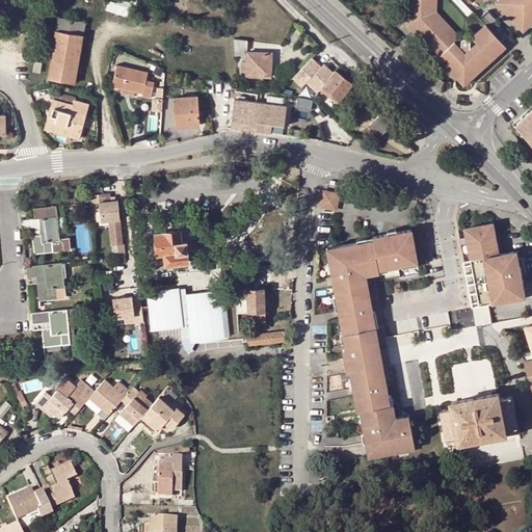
[(106,0),(104,9),(132,19),(136,1),(136,0),(106,0)]
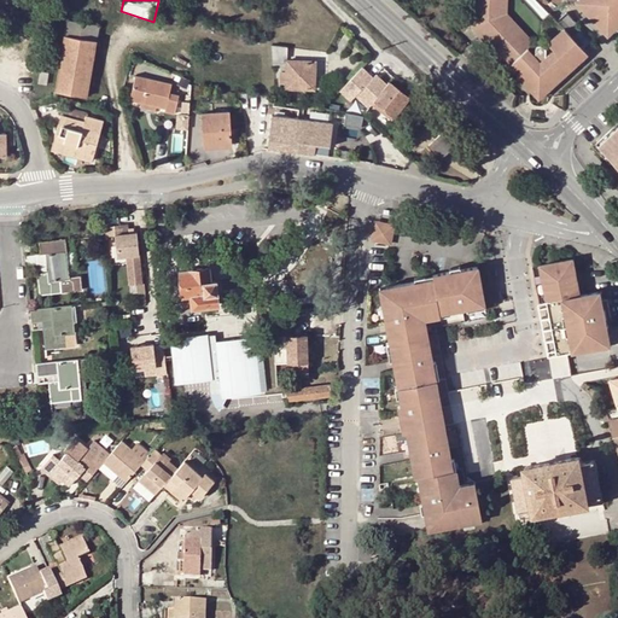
[(473,0),(473,27),(489,27),(495,35),(490,39),(530,80),(534,79),(536,77),(540,77),(543,77),(546,77),(549,79),(552,80),(584,50),(564,28),(548,44),(554,51),(557,53),(549,60),(547,58),(546,48),(544,47),(543,46),(542,45),(541,45),(540,45),(537,46),(536,48),(535,57),(532,59),(525,51),(526,50),(534,44),(511,19),(508,23),(501,16),(501,9),(506,9),(506,0),(473,0)]
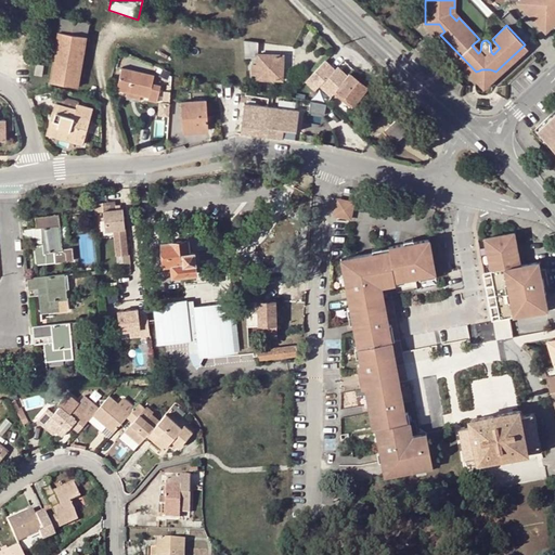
[(554,0),(521,0),(519,2),(545,31),(554,22),(554,0)]
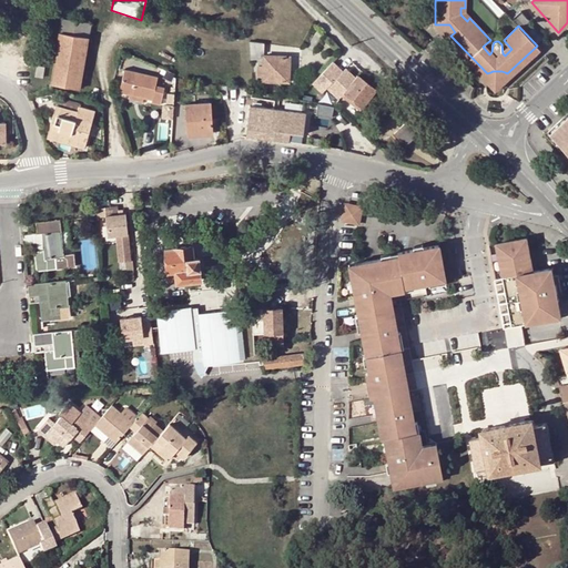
[(460,14),(467,21),(469,18),(465,13),(465,8),(460,8),(460,14)]
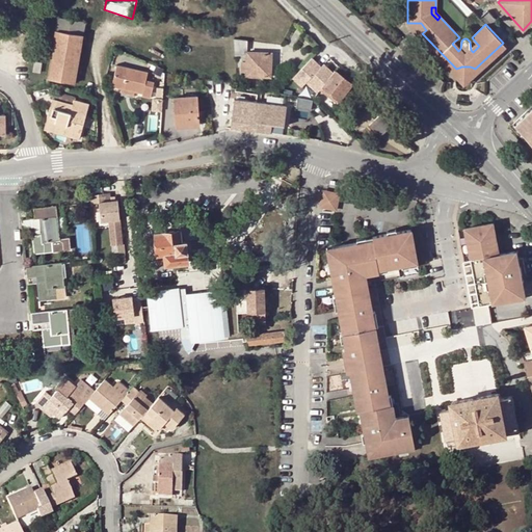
[(79,21),(58,18),(56,30),(82,34),(84,22),(79,21)]
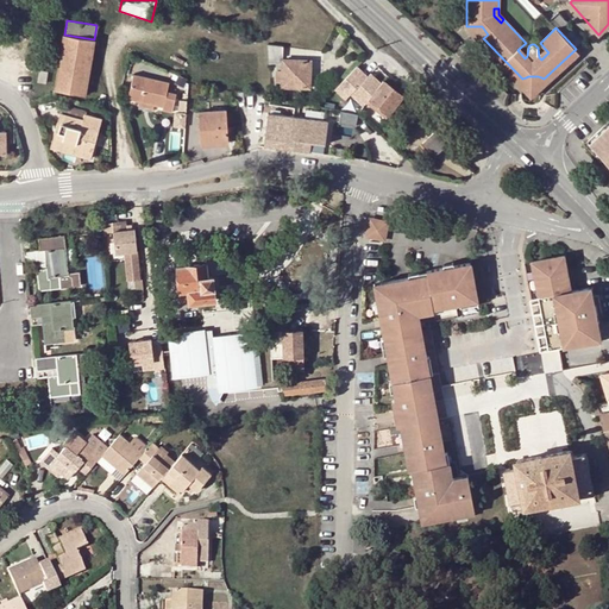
[(482,26),(466,26),(533,96),(579,51),(576,49),(544,79),(541,77),(538,76),(535,76),(532,76),(528,76),(526,77),(522,79),(483,38),(488,35),(482,26)]
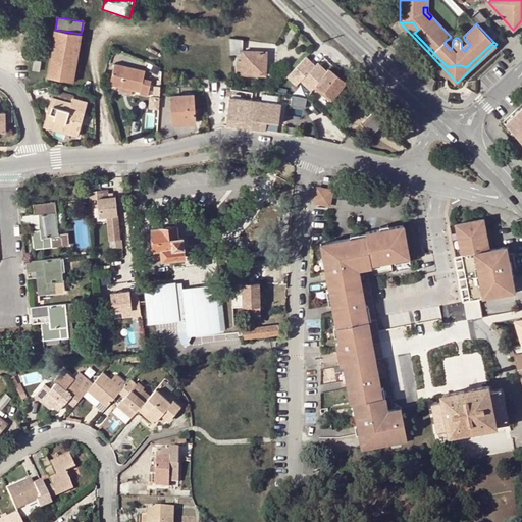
[(81,34),(55,30),(48,77),(72,82),(81,34)]
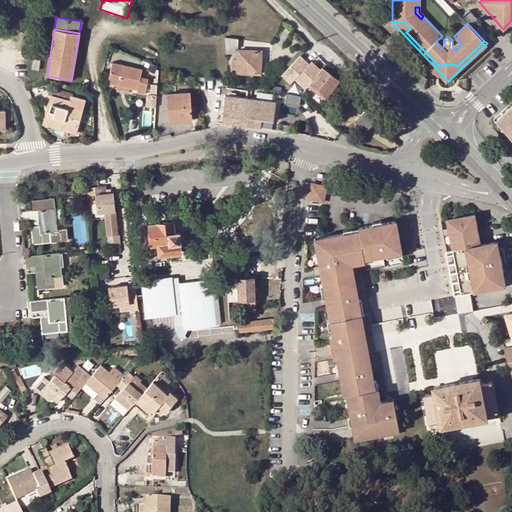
[(224,37),(225,52),(237,52),(237,50),(238,38),(224,37)]
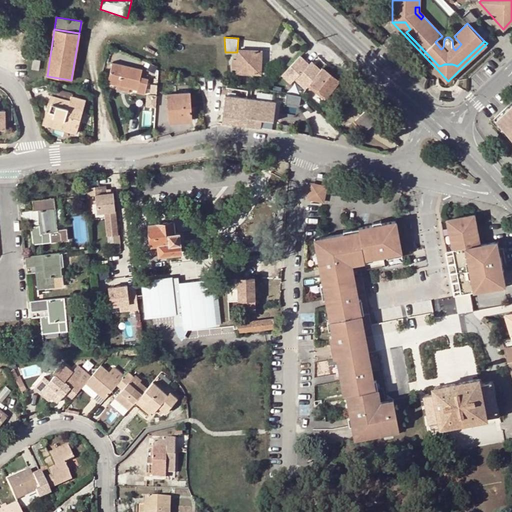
[(435,42),(441,49),(443,47),(436,41),(435,42)]
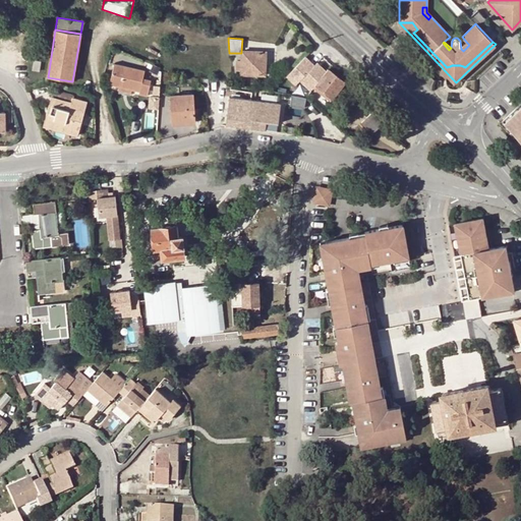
[(463,51),(469,45),(467,43),(461,49),(463,51)]
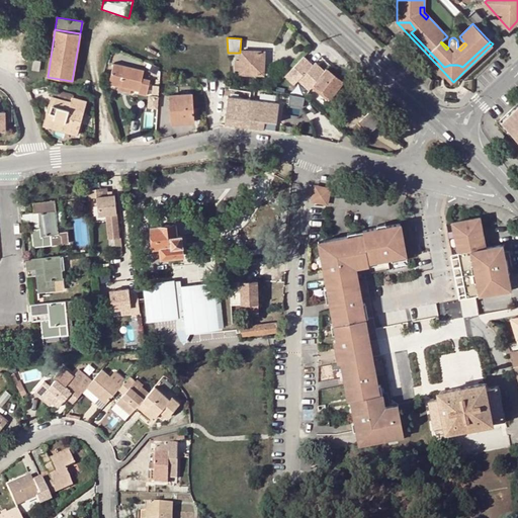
[(240,53),(240,55),(240,59),(239,61),(235,61),(235,69),(239,70),(239,74),(263,75),(264,52),(240,51),(240,53)]
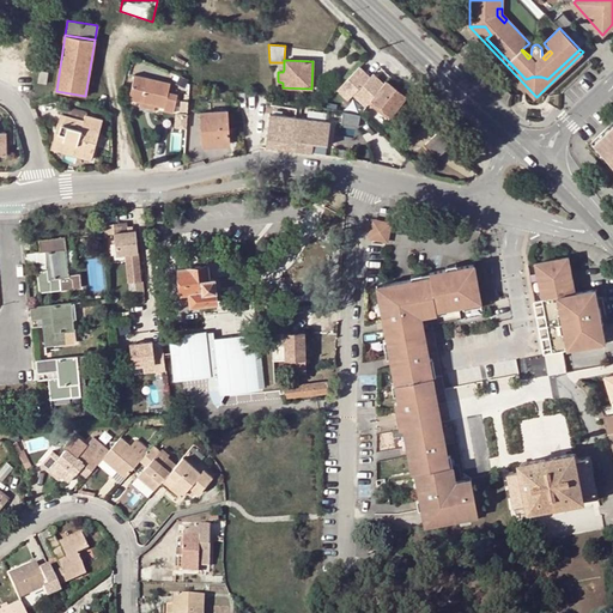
[(370,68),(352,91),(363,99),(365,97),(370,101),(371,101),(386,82),(370,68)]
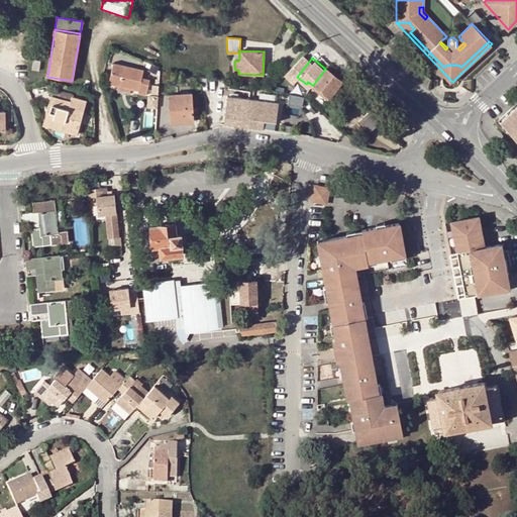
[(38,71),(40,61),(33,60),(31,69),(38,71)]
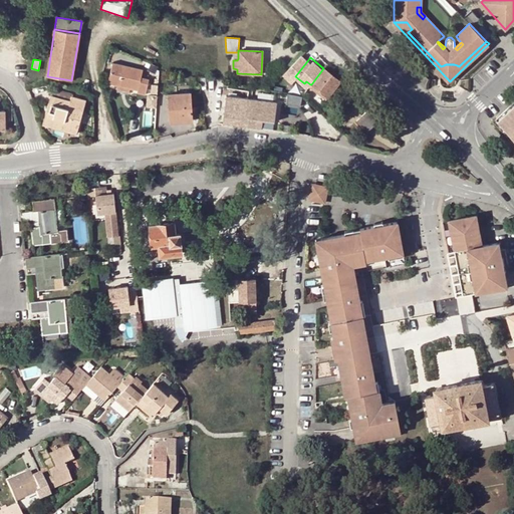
[(138,92),(145,94),(149,78),(141,77),(143,69),(112,63),(108,83),(116,85),(130,87),(138,89),(138,92)]
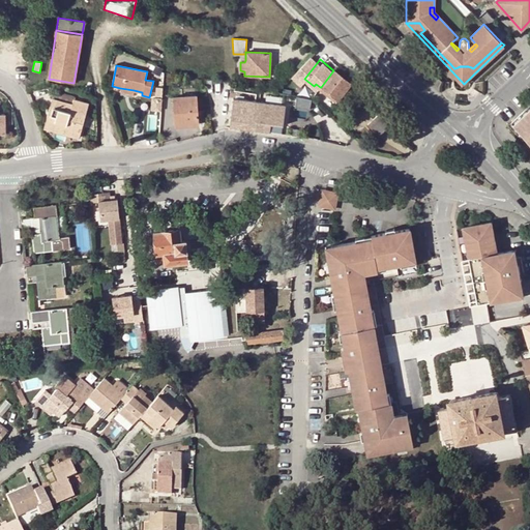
[(337,99),(350,83),(333,70),(321,87),(337,99)]
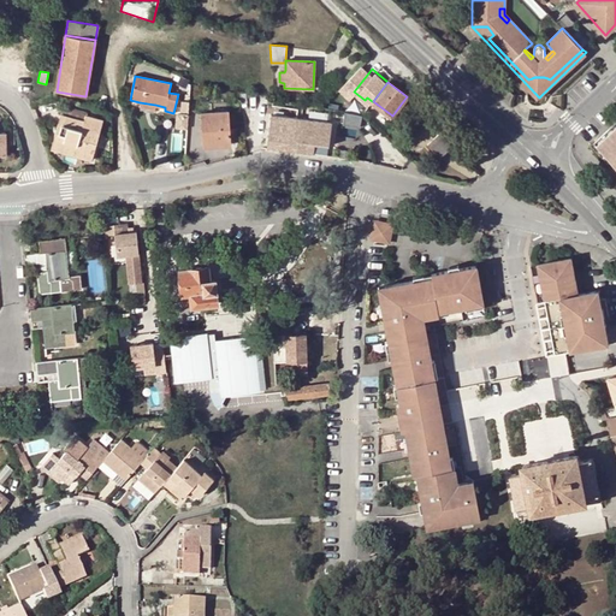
[(60,106),(61,111),(58,125),(61,125),(57,142),(76,147),(73,155),(92,160),(102,120),(86,116),(86,113),(60,106)]
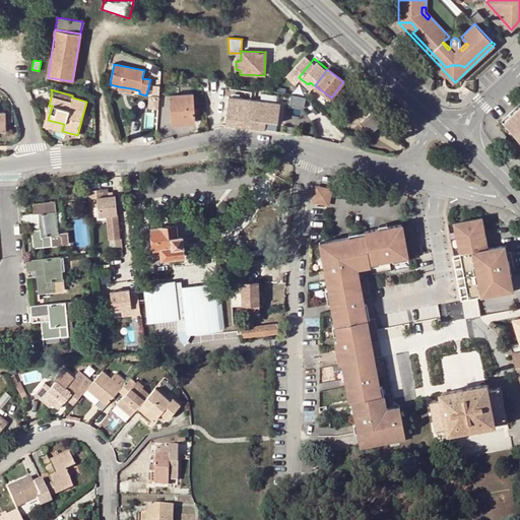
[(171,121),(195,119),(194,109),(193,93),(169,94),(171,121)]
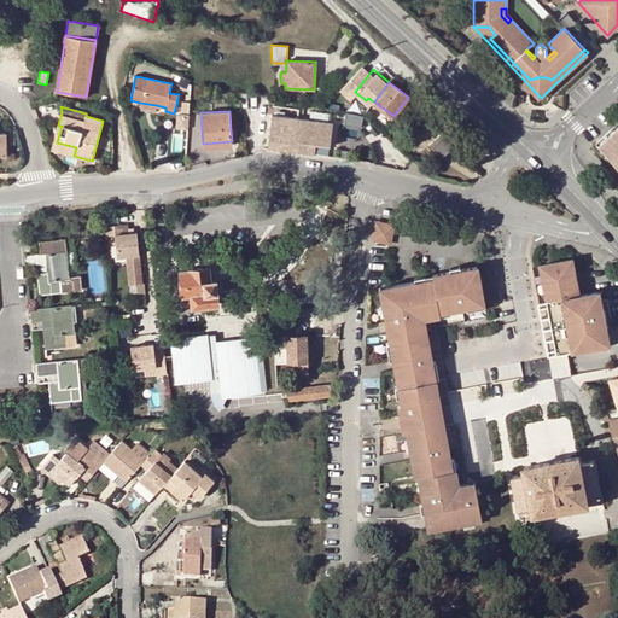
[(349,112),(347,123),(362,126),(363,116),(349,112)]
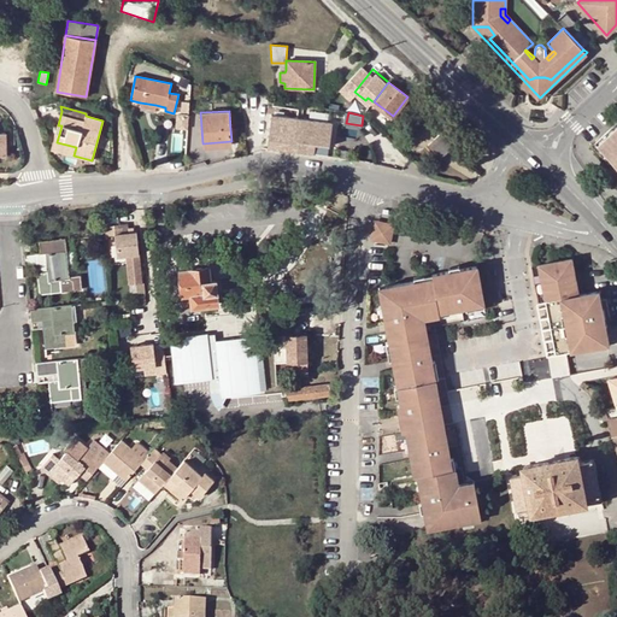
[(328,156),(331,122),(301,118),(271,115),(268,148),(298,152),(328,156)]
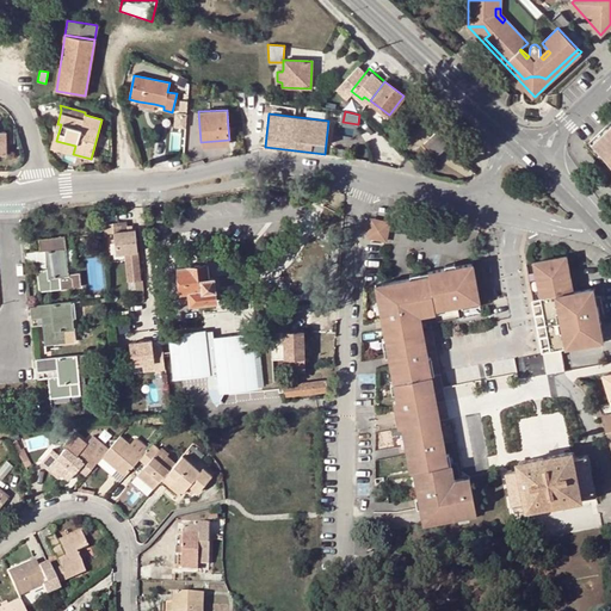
[(610,122),(591,142),(608,160),(610,156),(610,122)]
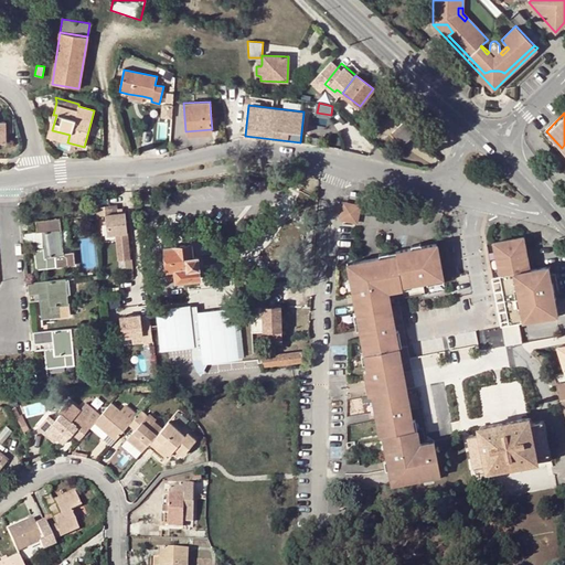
[(392,132),(403,145),(414,136),(402,124),(392,132)]
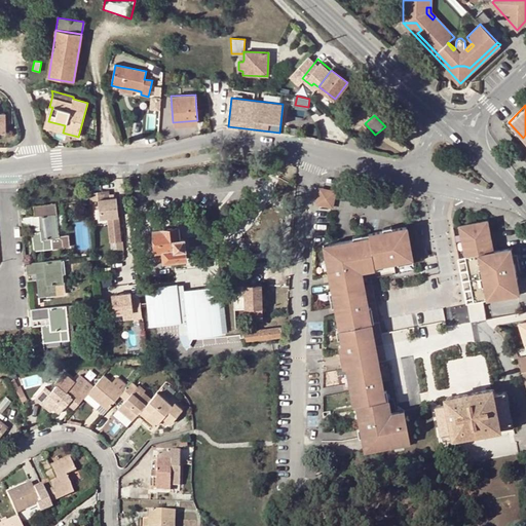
[(65,125),(48,121),(45,120),(43,127),(63,133),(65,125)]
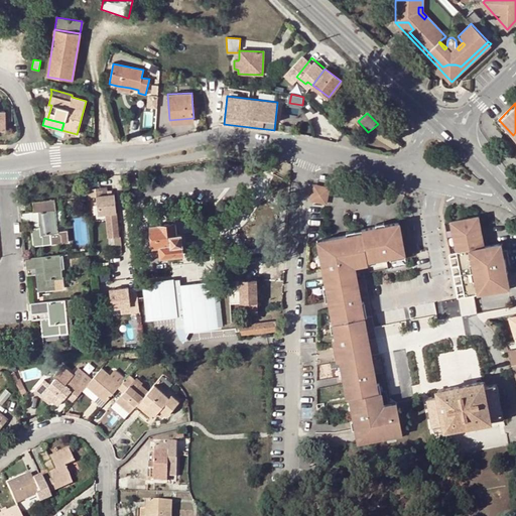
[(327,205),(330,187),(312,183),(308,201),(327,205)]
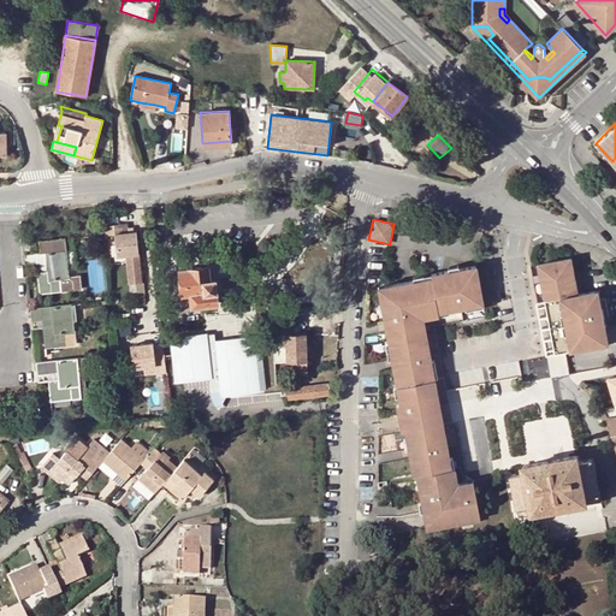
[(104,227),(105,237),(110,237),(112,258),(122,258),(124,285),(136,285),(143,284),(140,255),(137,234),(129,235),(128,225),(104,227)]
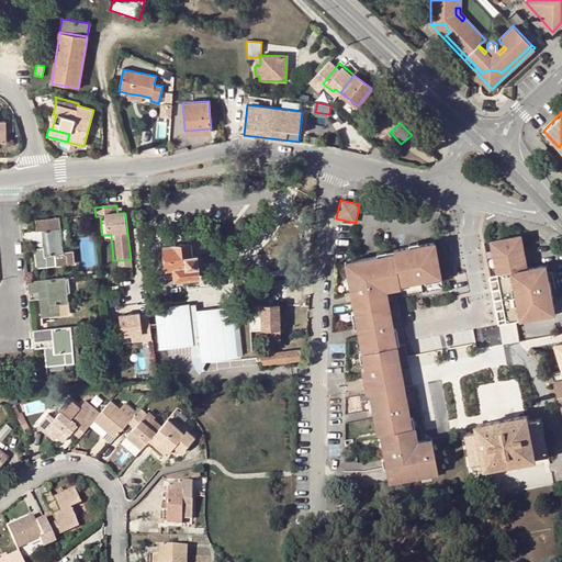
[(93,224),(92,215),(85,215),(86,224),(93,224)]
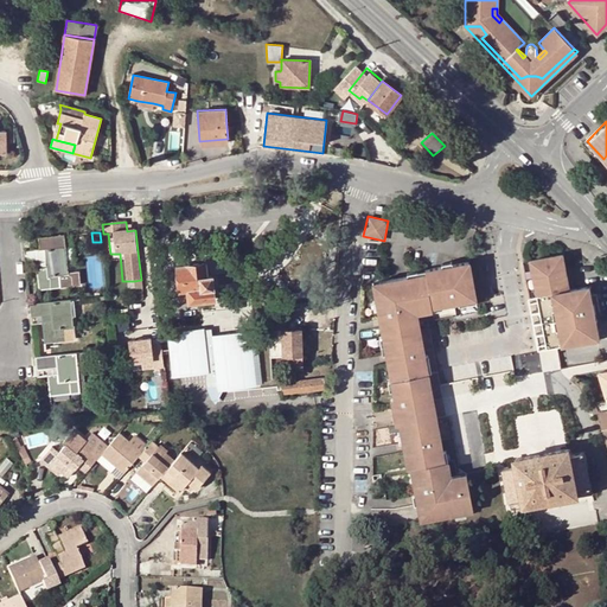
[(25,251),(26,261),(36,260),(37,263),(39,289),(80,285),(78,272),(68,274),(65,255),(62,255),(61,248),(65,247),(64,235),(30,238),(31,250),(25,251)]
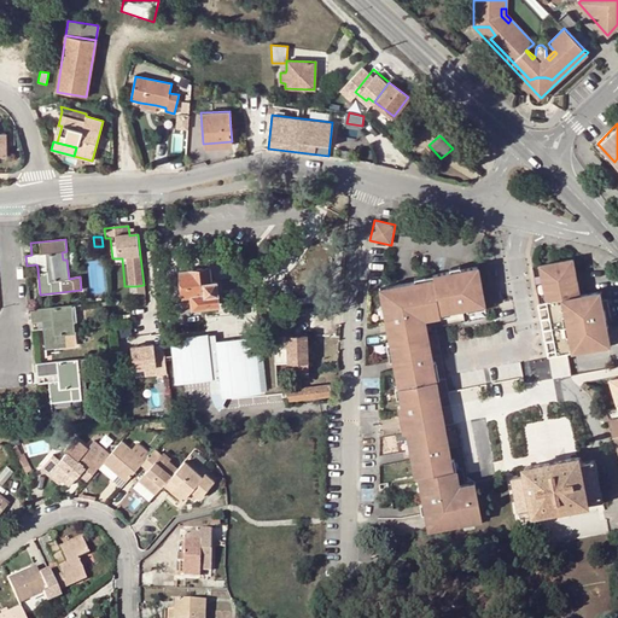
[(547,278),(548,284),(549,292),(544,292),(546,303),(579,296),(572,261),(540,267),(542,278),(547,278)]
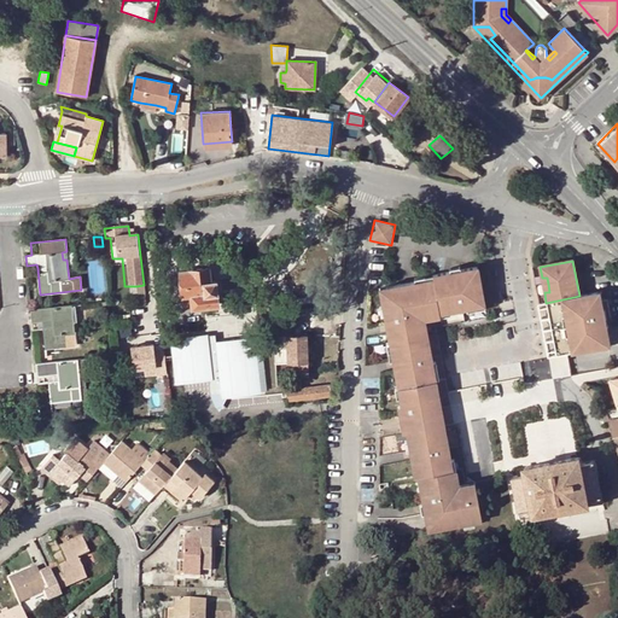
[(435,520),(436,529),(481,520),(476,489),(466,490),(459,487),(450,482),(449,472),(448,472),(447,466),(452,461),(449,449),(444,426),(441,408),(436,380),(432,382),(431,374),(435,371),(432,363),(427,336),(423,337),(420,325),(426,313),(438,310),(438,309),(444,308),(449,312),(461,309),(466,308),(472,307),(477,303),(483,302),(477,267),(460,270),(449,272),(432,275),(432,278),(415,281),(400,285),(396,286),(383,289),(378,290),(382,305),(386,309),(388,315),(383,316),(385,325),(386,333),(389,343),(392,342),(394,350),(392,354),(394,361),(392,361),(394,369),(397,389),(401,388),(402,395),(400,398),(401,407),(397,407),(398,415),(402,433),(406,433),(407,441),(412,445),(413,450),(409,452),(412,460),(414,478),(417,478),(423,506),(424,514),(426,522),(435,520)]
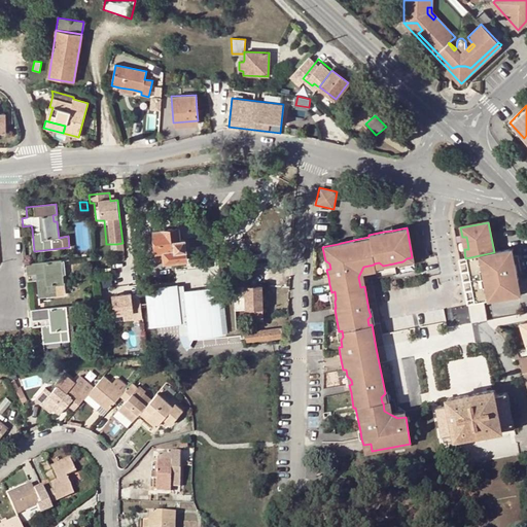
[(179,245),(178,238),(178,229),(153,231),(156,262),(185,259),(184,245),(179,245)]
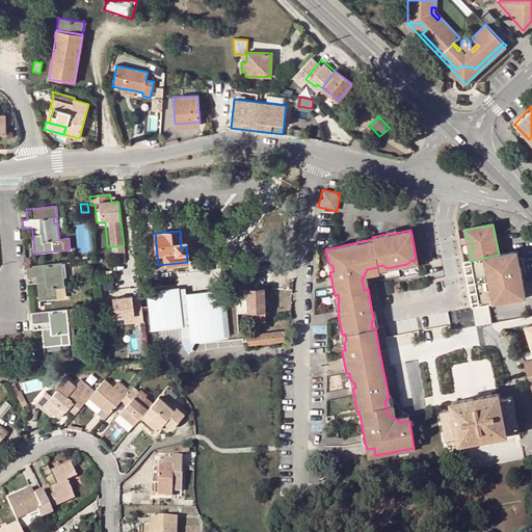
[(499,255),(470,261),(479,307),(488,304),(525,298),(523,285),(522,280),(516,251),(499,255)]
